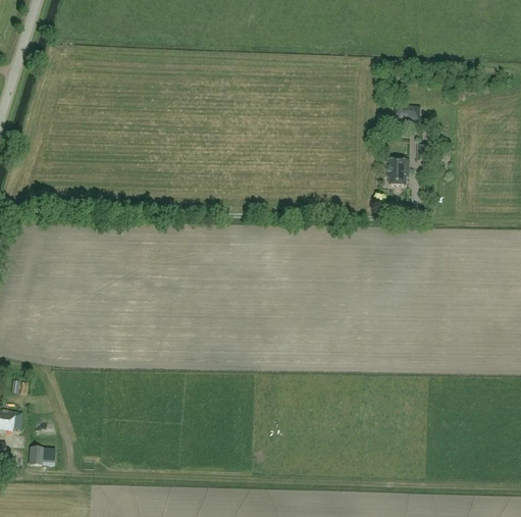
[(394,101),(393,115),(419,117),(420,103),(394,101)]
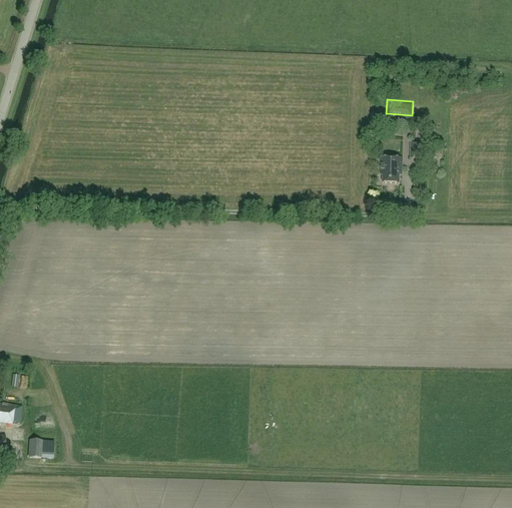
[(412,135),(422,135),(423,125),(413,125),(412,135)]
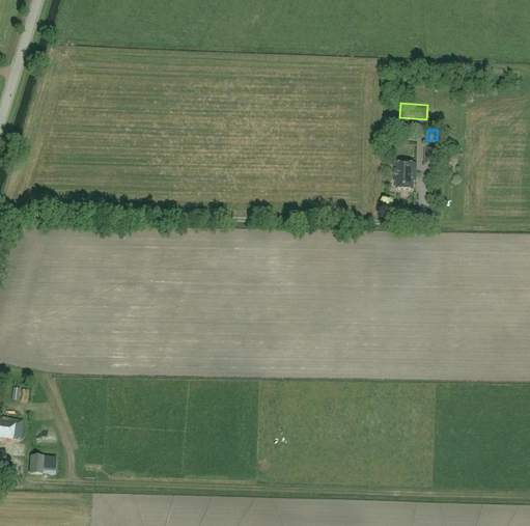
[(437,161),(437,144),(424,143),(424,161),(437,161)]
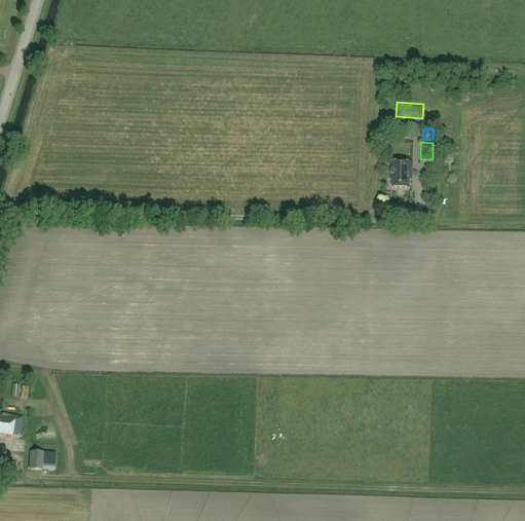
[(411,171),(411,158),(389,158),(389,176),(391,176),(391,184),(409,184),(409,171),(411,171)]
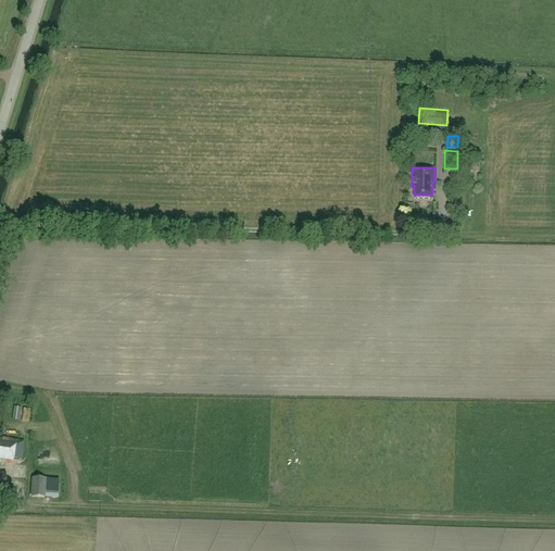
[(0,452),(20,455),(23,437),(0,433),(0,452)]
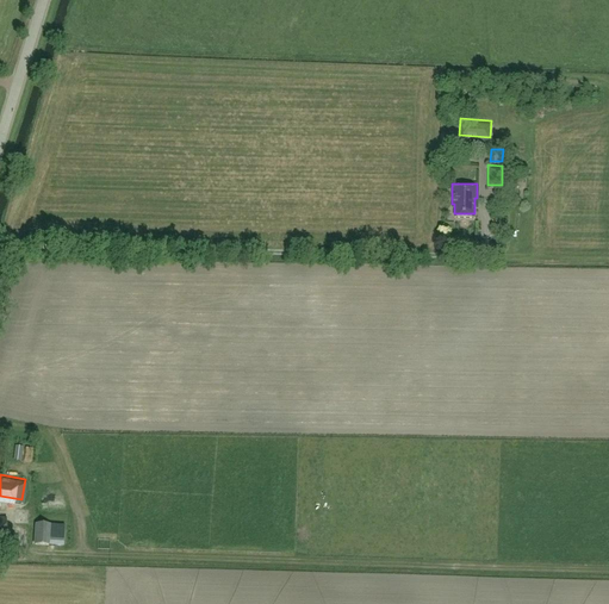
[(62,541),(63,521),(35,520),(33,540),(62,541)]
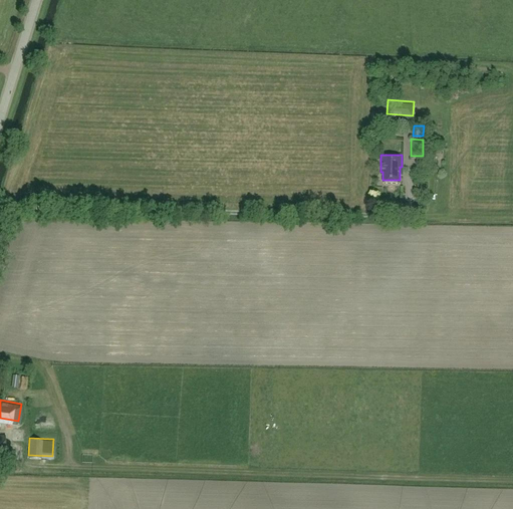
All buildings are outlined.
